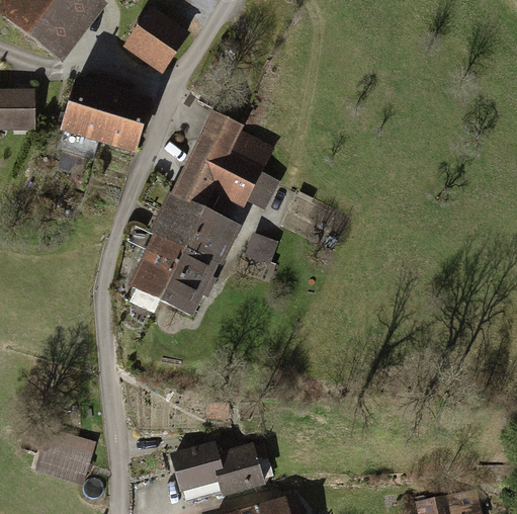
[(108,3),(104,0),(3,0),(0,5),(0,14),(62,63),(108,3)]
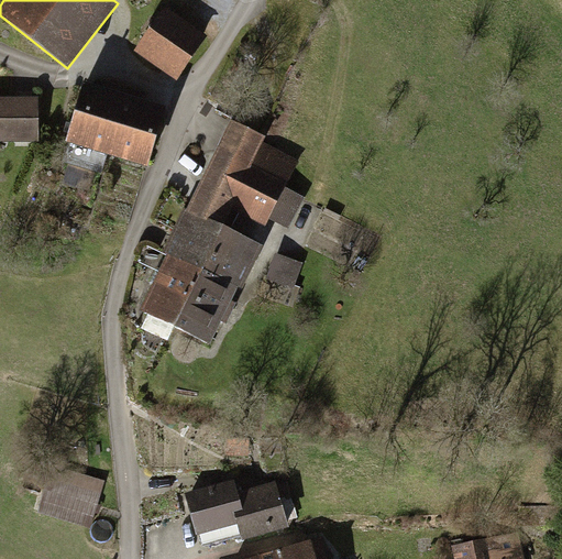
[(207,34),(164,6),(134,51),(176,79),(207,34)]
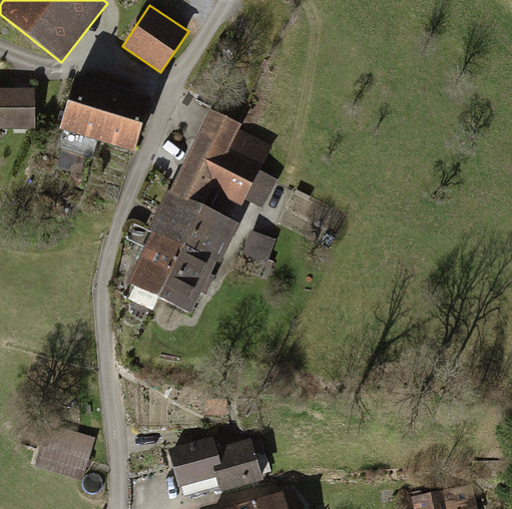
[(113,85),(76,74),(59,129),(96,141),(113,85)]
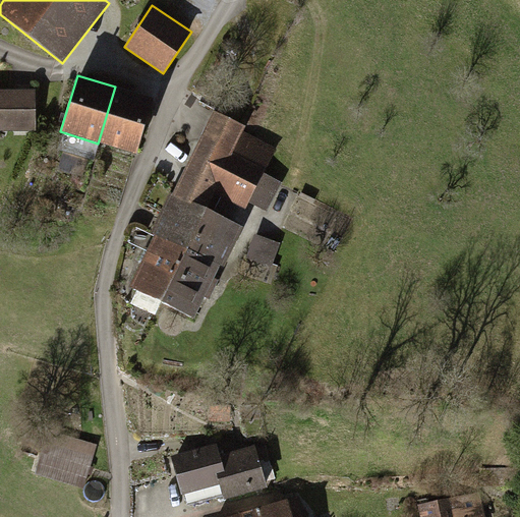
[(154,98),(115,87),(98,144),(136,155),(154,98)]
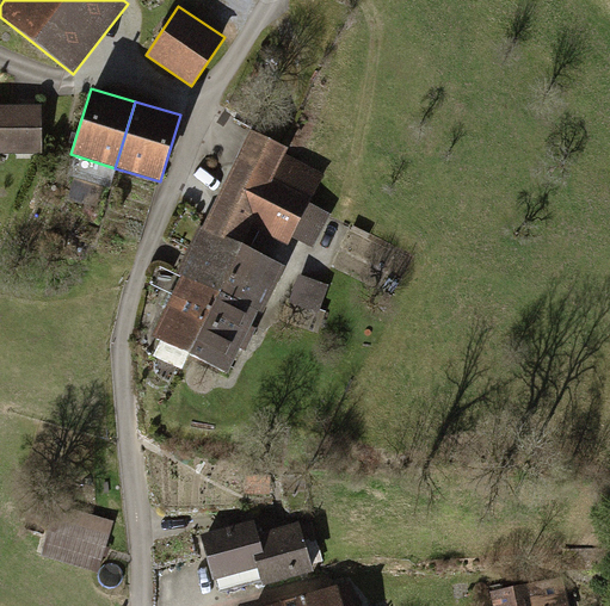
[(0,152),(42,152),(41,103),(0,103),(0,152)]
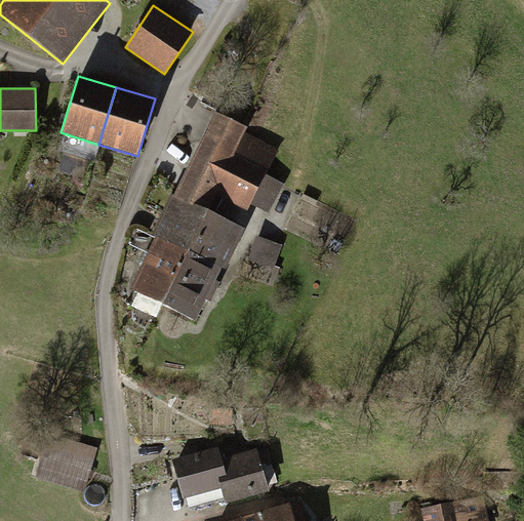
[(214,111),(183,178),(215,195),(247,209),(250,202),(270,211),(284,181),(266,172),(278,147),(245,131),(247,126),(214,111)]
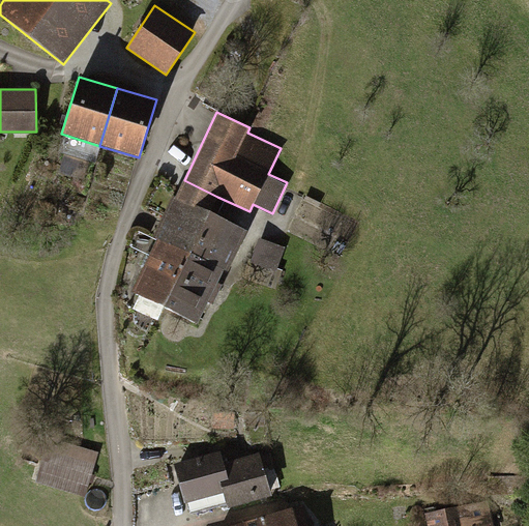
[(152,236),(156,238),(224,269),(228,271),(247,230),(210,212),(217,197),(184,180),(176,198),(171,196),(152,236)]
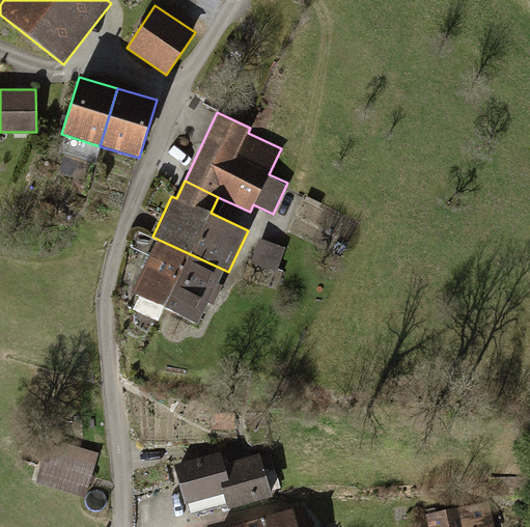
[(285,246),(258,237),(250,261),(276,270),(285,246)]
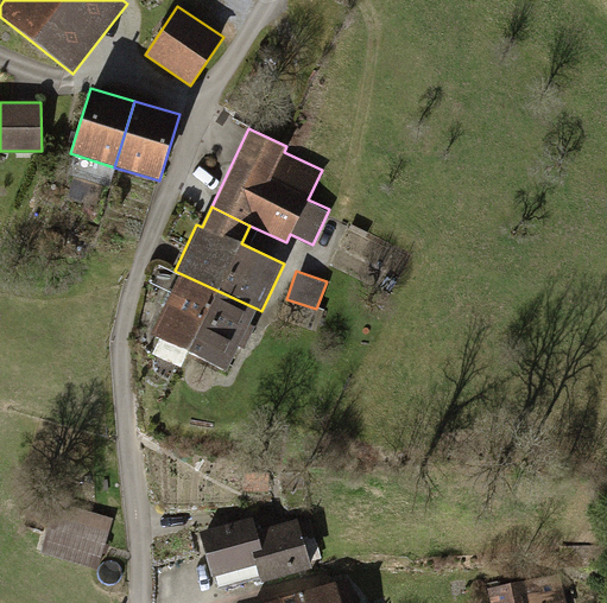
[(179,273),(150,336),(227,372),(239,346),(244,348),(254,324),(250,322),(257,309),(179,273)]
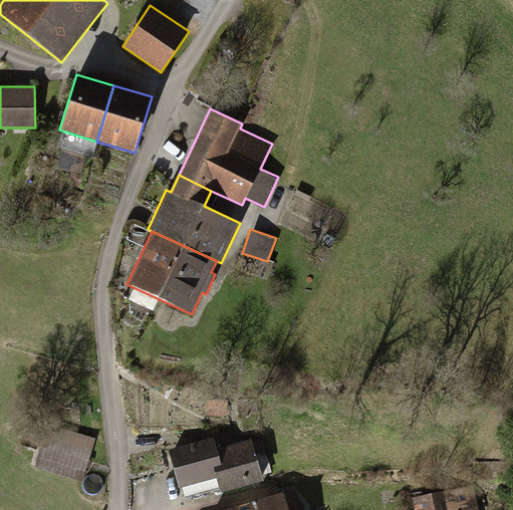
[(82,480),(95,436),(46,422),(33,466),(82,480)]
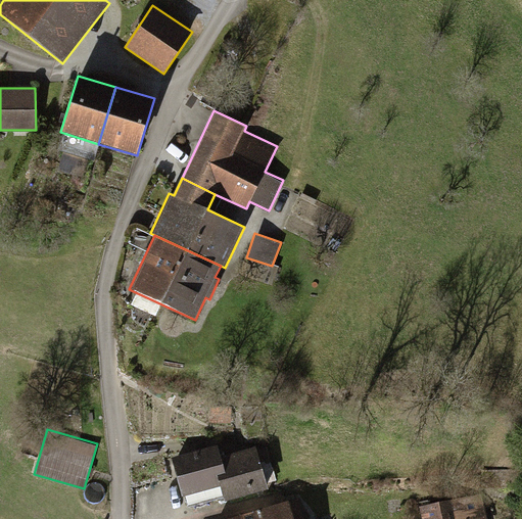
[(216,439),(169,452),(179,489),(218,478),(222,494),(266,483),(253,440),(219,451),(216,439)]
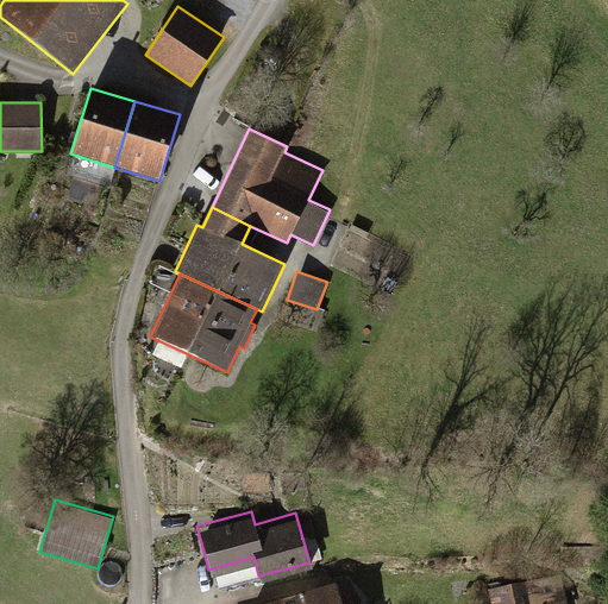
[(566,603),(559,568),(487,584),(491,603),(566,603)]
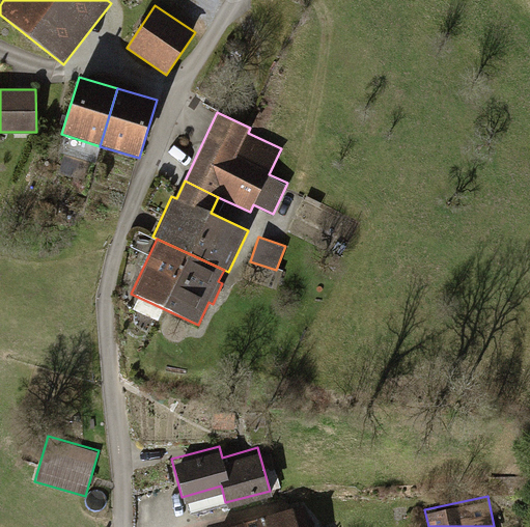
[(266,526),(309,526),(302,502),(291,505),(290,502),(261,511),(266,526)]
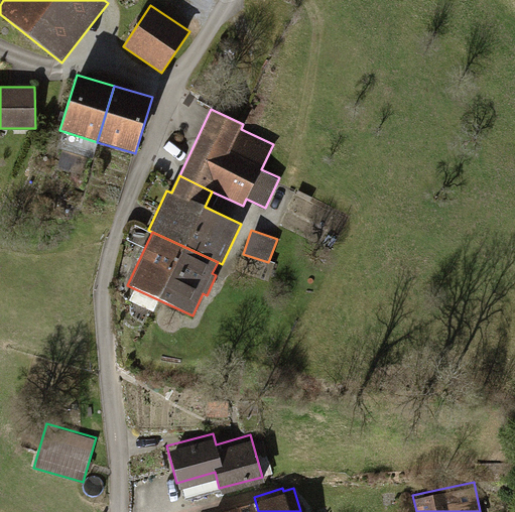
[(235,511),(258,511),(254,497),(233,503),(235,511)]
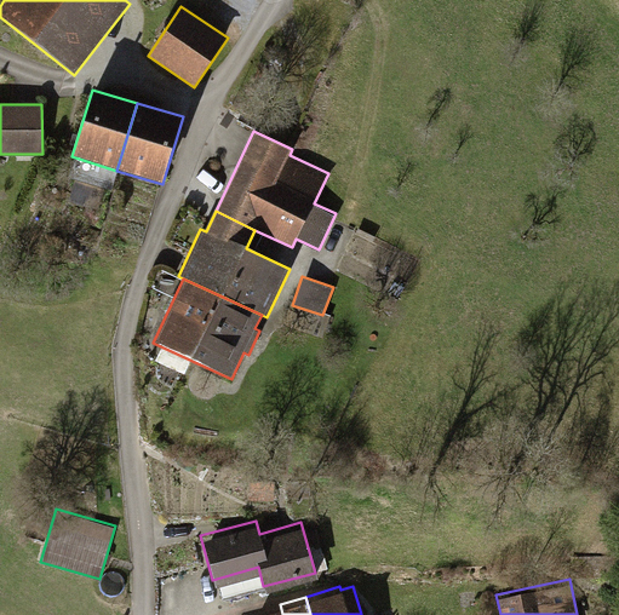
[(251,614),(282,614),(280,604),(251,613),(251,614)]
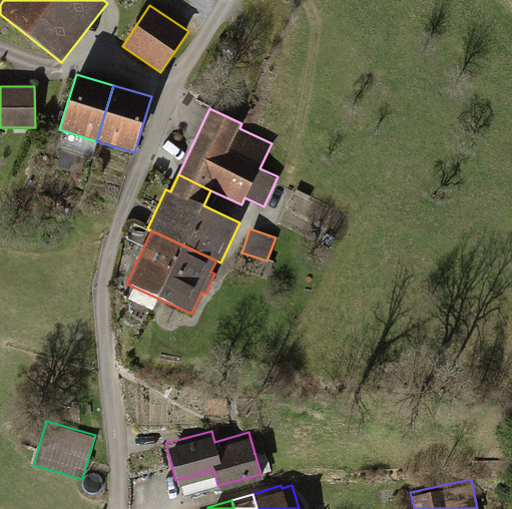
All buildings are outlined.
